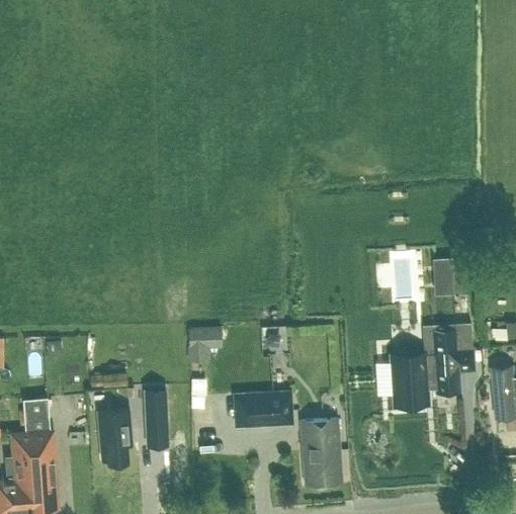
[(450,260),(434,261),(436,295),(452,294),(450,260)]
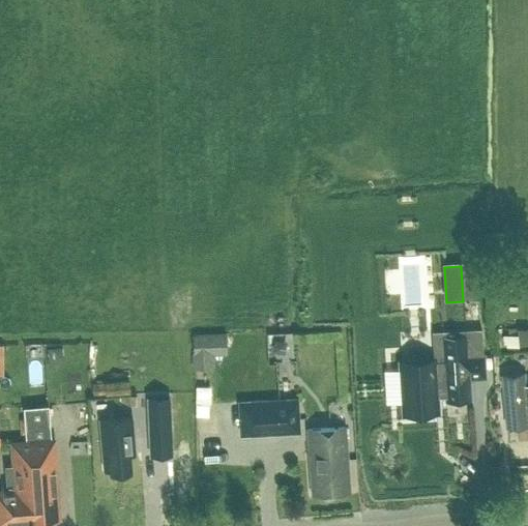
[(315,279),(332,279),(332,267),(315,267),(315,279)]
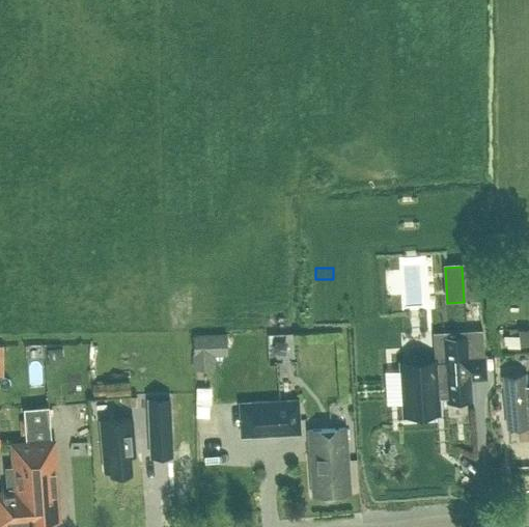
[(528,331),(520,332),(520,350),(528,349),(528,331)]
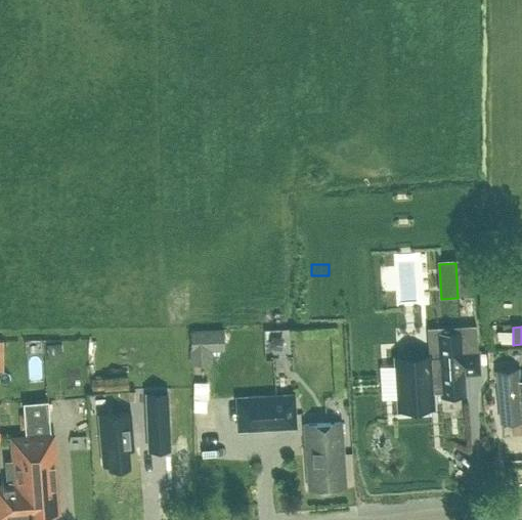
[(190,354),(191,369),(214,367),(213,355),(225,354),(224,332),(190,334),(192,354),(190,354)]
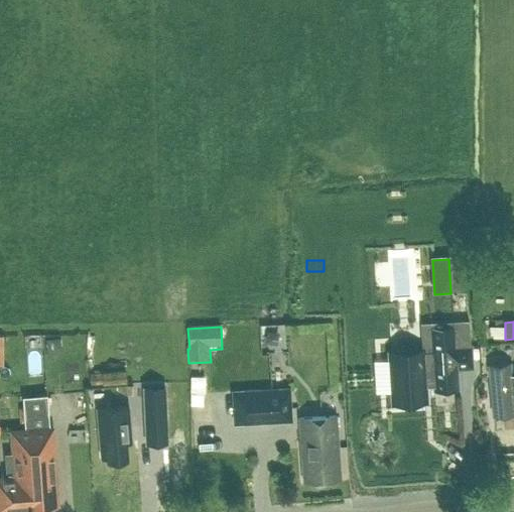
[(458,391),(457,371),(474,370),(472,349),(456,350),(454,329),(432,331),(433,356),(423,357),(423,355),(391,357),(394,405),(426,403),(425,388),(435,387),(435,393),(458,391)]
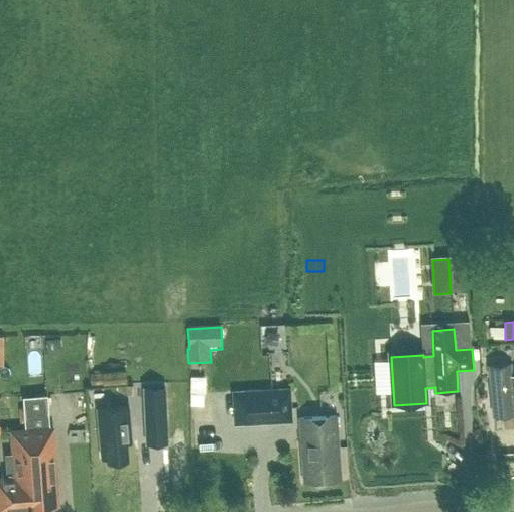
[(513,375),(511,375),(510,364),(490,365),(494,417),(513,414),(513,375)]
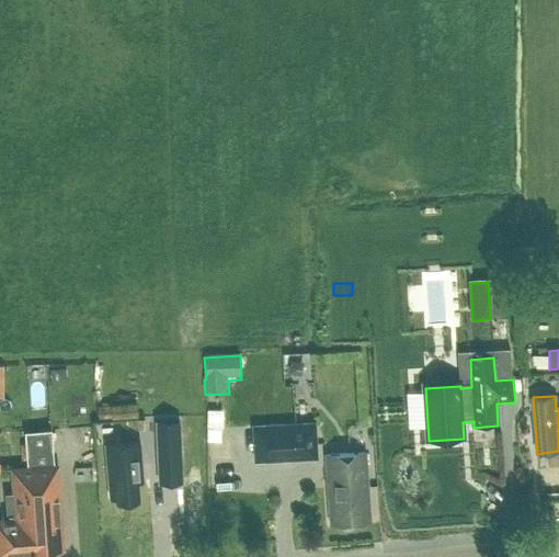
[(138,421),(137,407),(113,408),(113,409),(99,410),(100,423),(138,421)]
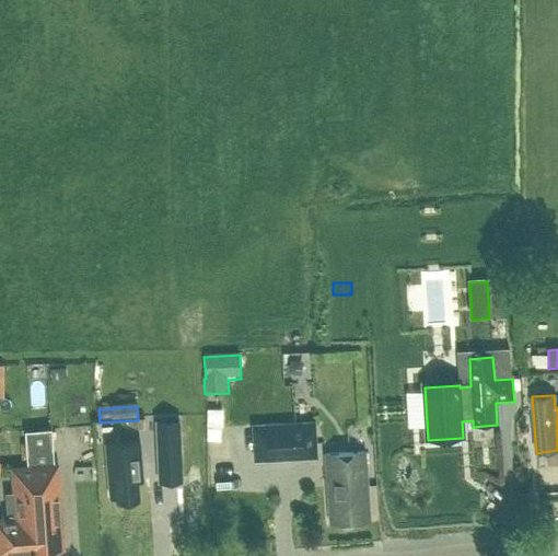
[(85,426),(70,427),(72,471),(88,470),(85,426)]
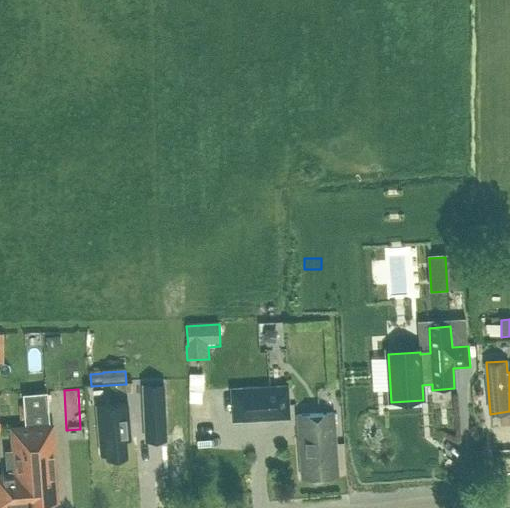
[(163,389),(143,389),(144,444),(164,443),(163,389)]
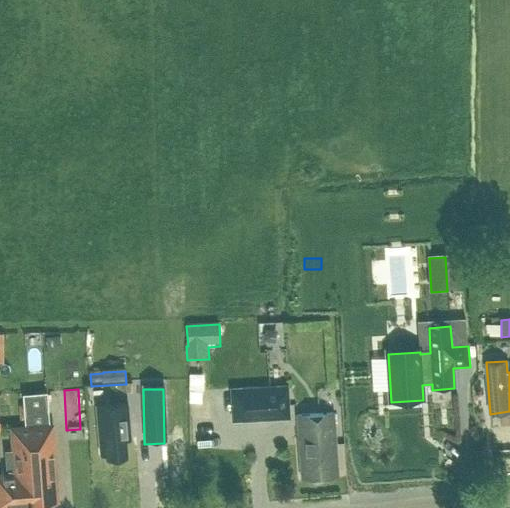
[(287,390),(234,393),(235,421),(274,419),(288,419),(288,410),(287,390)]
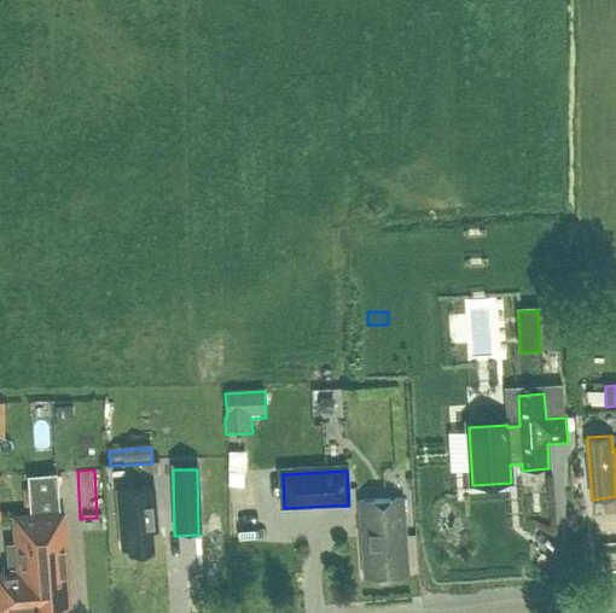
[(32,518),(33,544),(41,544),(42,565),(34,566),(38,611),(70,608),(64,515),(60,515),(58,476),(29,478),(32,518)]
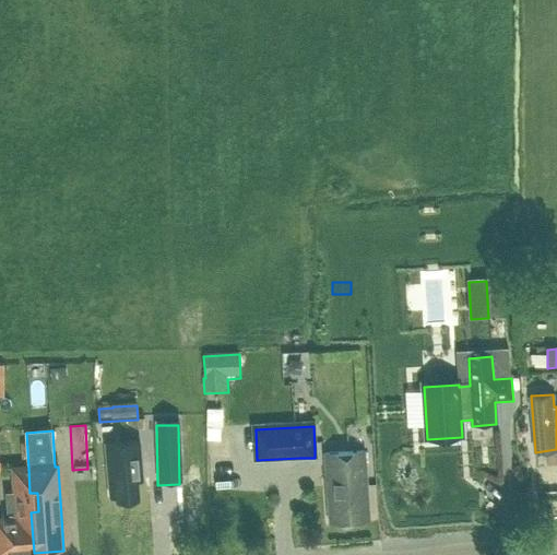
[(117,500),(140,498),(138,481),(144,481),(141,447),(107,448),(110,498),(117,497),(117,500)]
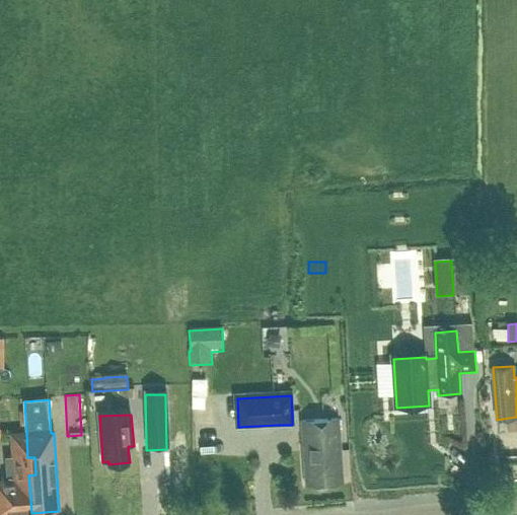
[(306,486),(344,484),(340,421),(302,423),(306,486)]
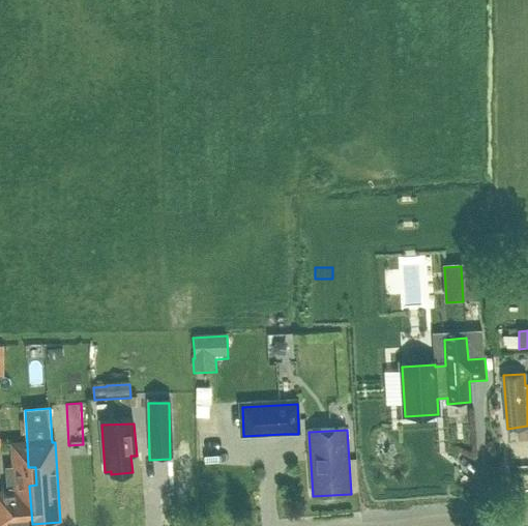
[(10,525),(32,524),(29,486),(36,485),(35,467),(28,467),(27,444),(13,445),(15,469),(6,470),(8,492),(0,492),(0,525),(10,525)]
